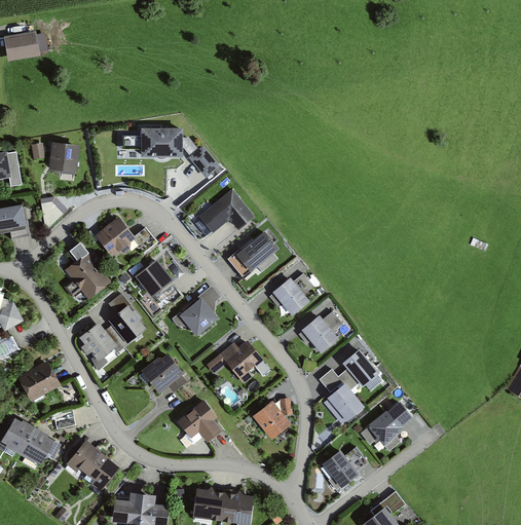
[(35,33),(4,38),(8,62),(39,55),(35,33)]
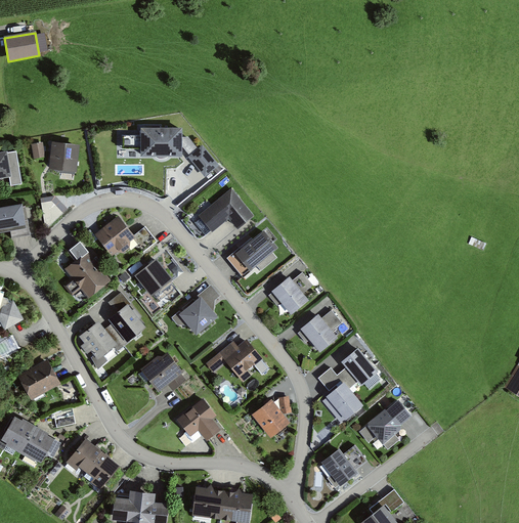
[(140,129),(141,137),(121,137),(121,149),(141,149),(141,158),(183,158),(183,151),(188,158),(187,159),(204,178),(218,167),(201,146),(197,150),(187,138),(183,142),(183,129),(140,129)]
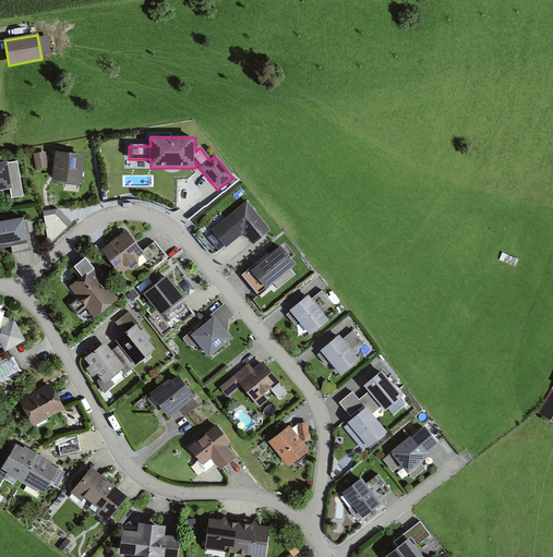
[(33,167),(41,165),(39,150),(31,152),(33,167)]
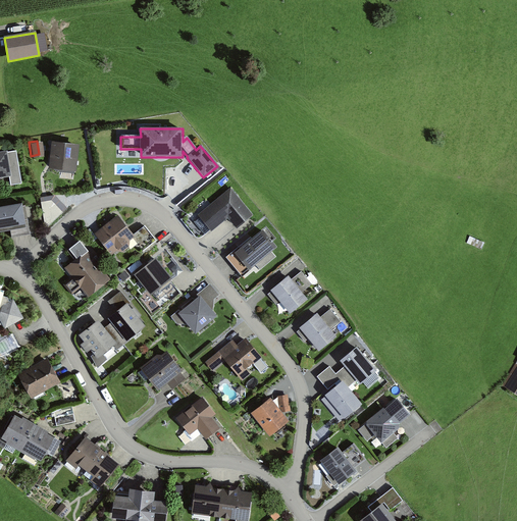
[(79,146),(51,143),(48,170),(75,173),(79,146)]
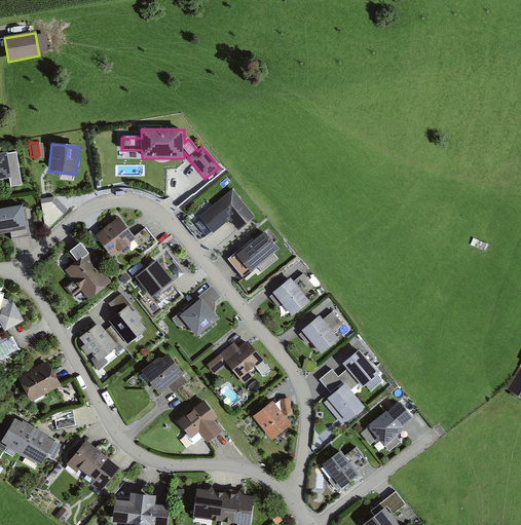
[(7,155),(0,156),(0,182),(10,181),(7,155)]
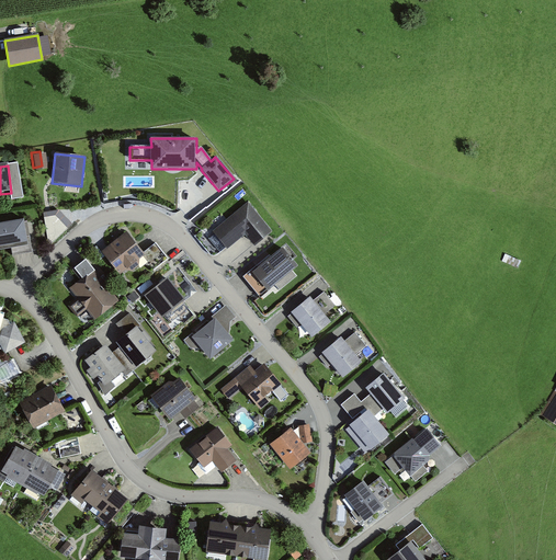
[(265,228),(244,203),(211,229),(223,244),(241,230),(250,241),(265,228)]
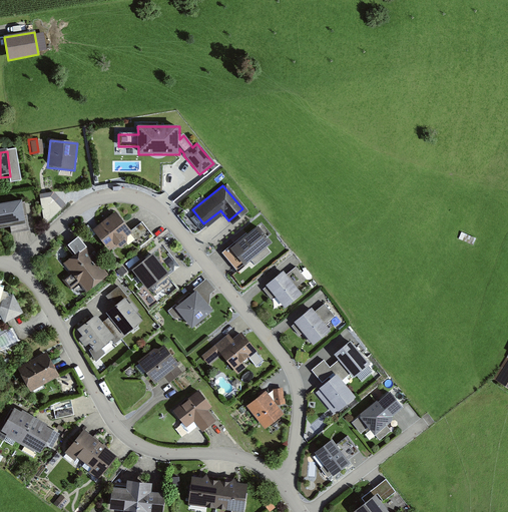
[(15,199),(0,201),(0,219),(18,216),(15,199)]
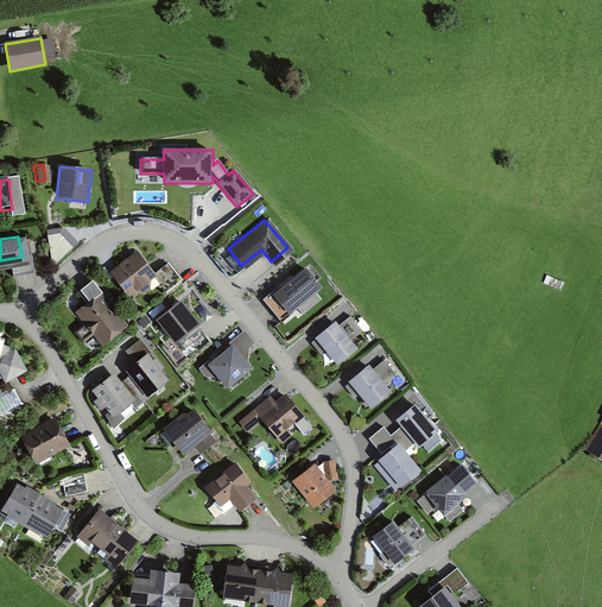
[(157,278),(138,252),(109,273),(128,299),(157,278)]
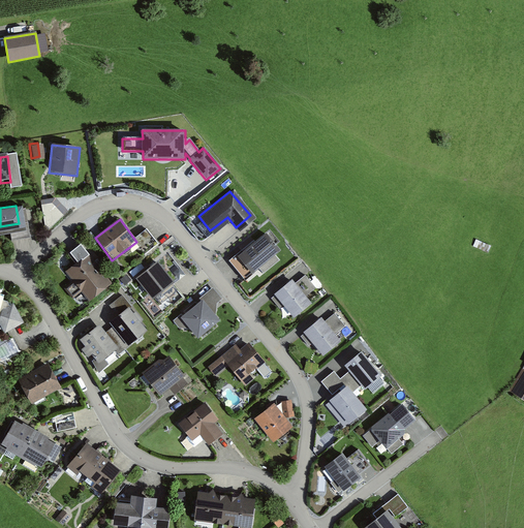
[(275,248),(263,234),(236,255),(248,270),(275,248)]
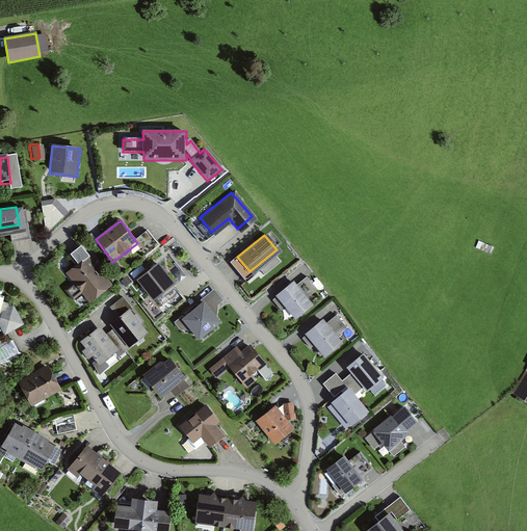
[(91,302),(111,285),(79,247),(73,253),(81,263),(68,275),(91,302)]
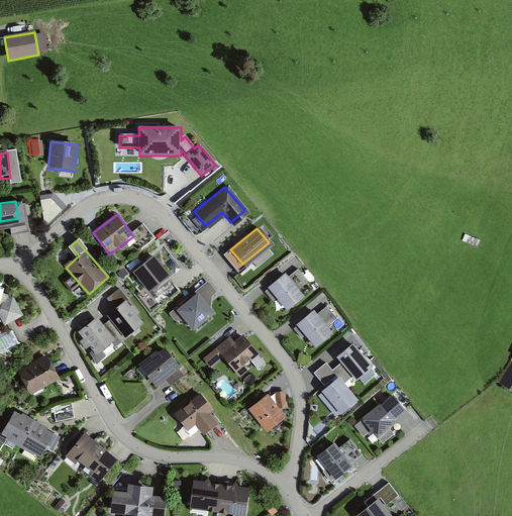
[(170,276),(155,256),(132,275),(147,293),(170,276)]
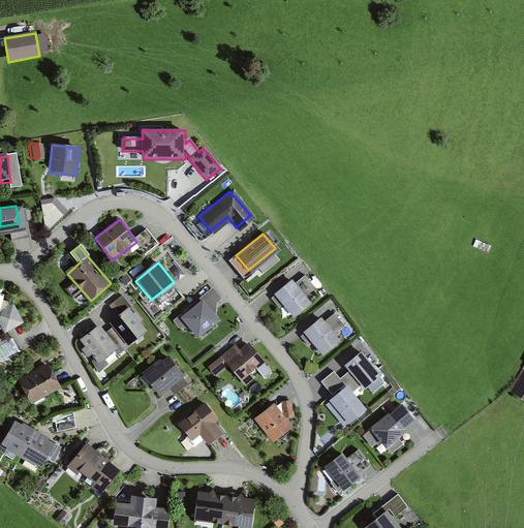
[(291,283),(288,279),(272,292),(290,314),(307,301),(301,294),(310,286),(301,275),(291,283)]
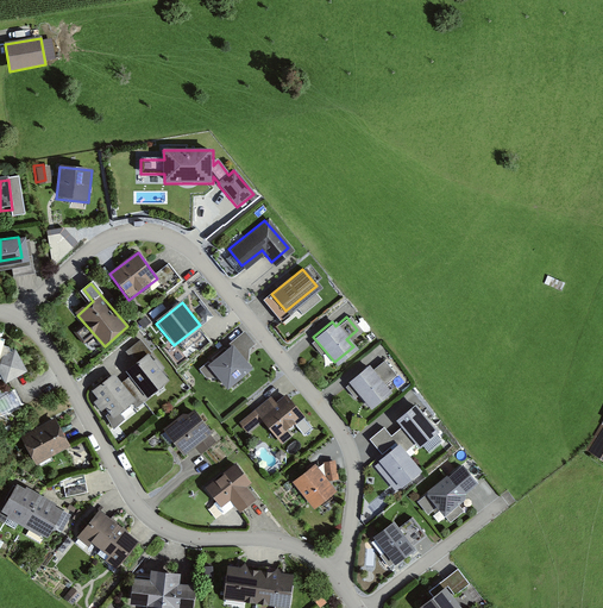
[(0,371),(6,383),(27,371),(17,350),(11,352),(7,345),(8,340),(0,338),(0,371)]
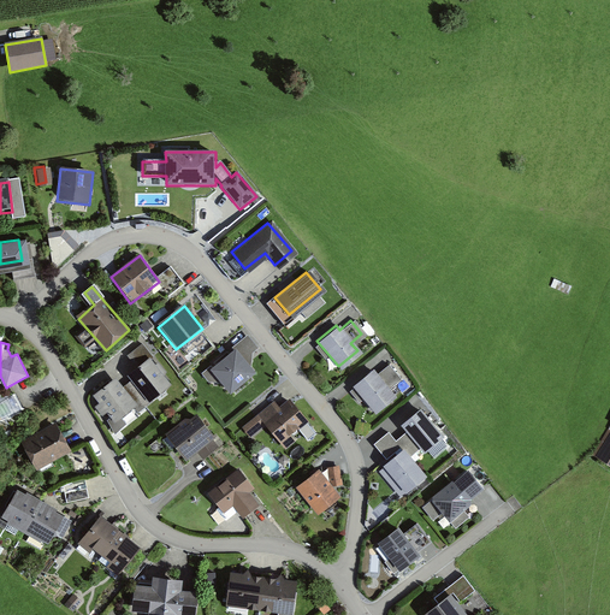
[(138,342),(122,355),(130,366),(147,353),(138,342)]
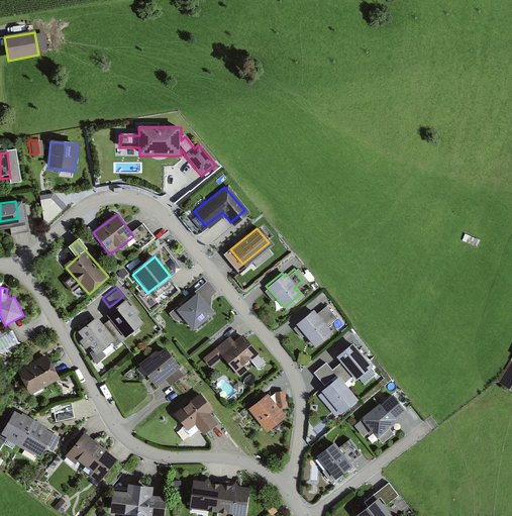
[(216,314),(199,294),(180,311),(197,330),(216,314)]
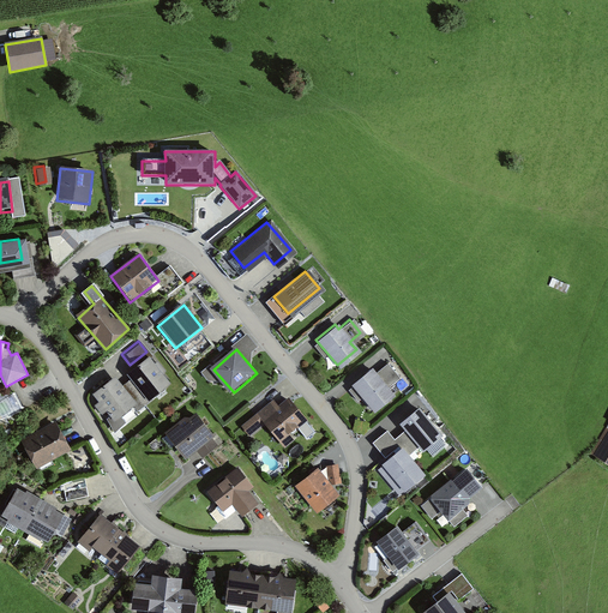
[(170,384),(149,358),(127,374),(149,401),(170,384)]
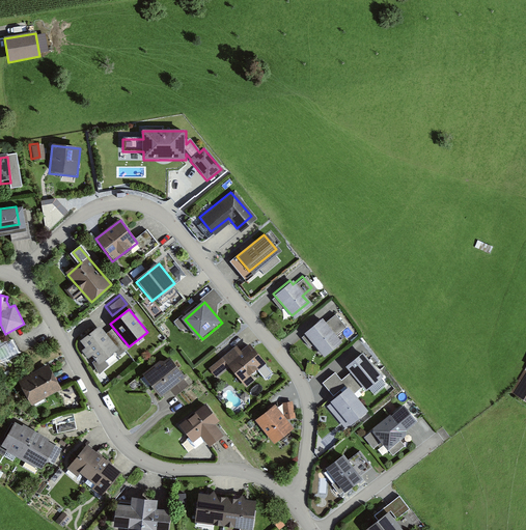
[(322,323),(319,318),(303,331),(322,354),(337,340),(331,334),(340,327),(331,315),(322,323)]
